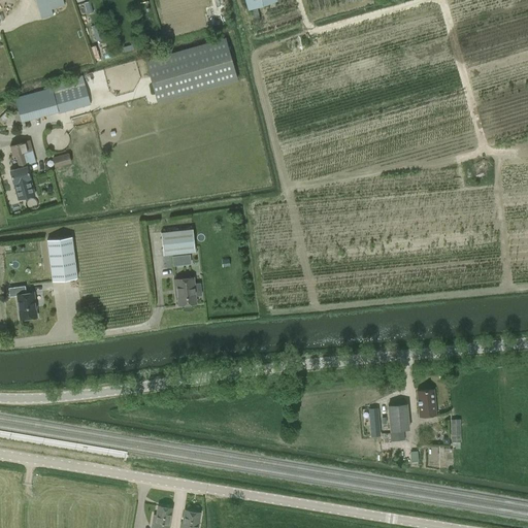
[(65,5),(63,0),(35,0),(41,19),(54,14),(52,9),(65,5)]
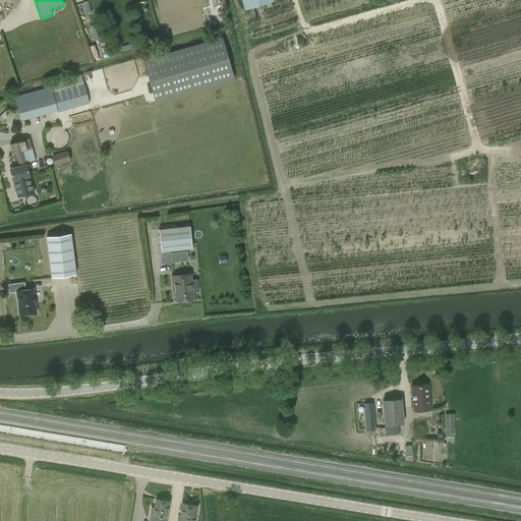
[(90,0),(83,0),(85,12),(93,11),(90,0)]
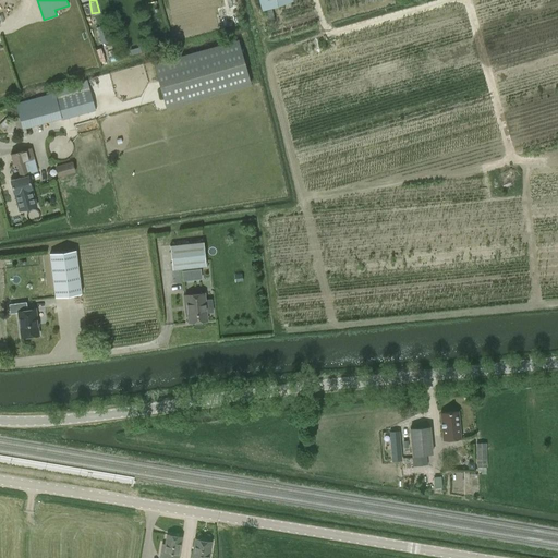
[(238,39),(154,64),(167,108),(251,84),(238,39)]
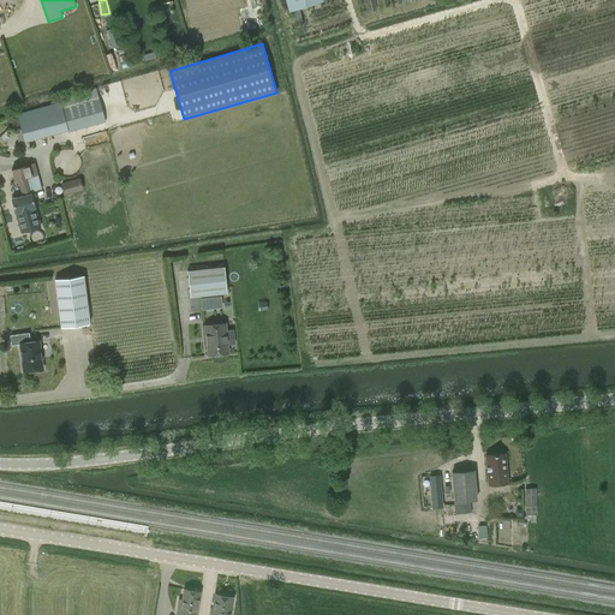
[(17,114),(21,127),(15,130),(18,143),(24,141),(24,142),(67,130),(67,132),(106,123),(100,99),(99,99),(95,88),(59,99),(59,102),(17,114)]
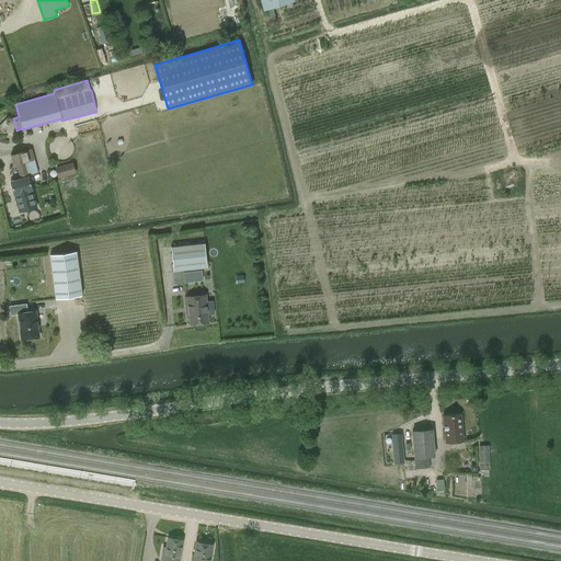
[(11,124),(7,118),(0,124),(0,125),(4,130),(11,124)]
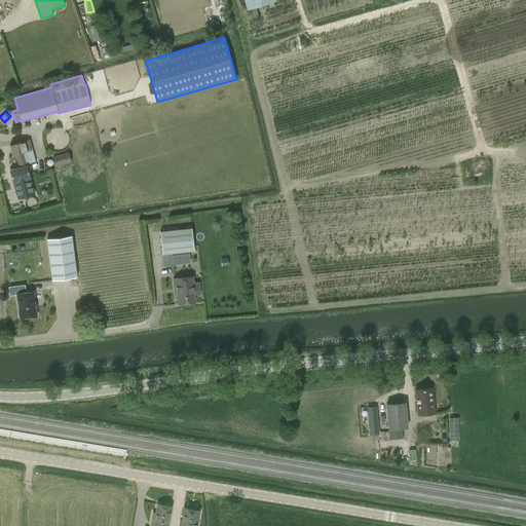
[(51,148),(54,150),(58,150),(61,149),(64,147),(66,144),(67,141),(67,138),(66,135),(64,132),(61,129),(58,128),(54,129),(51,130),(48,133),(46,136),(46,140),(47,143),(48,146),(51,148)]
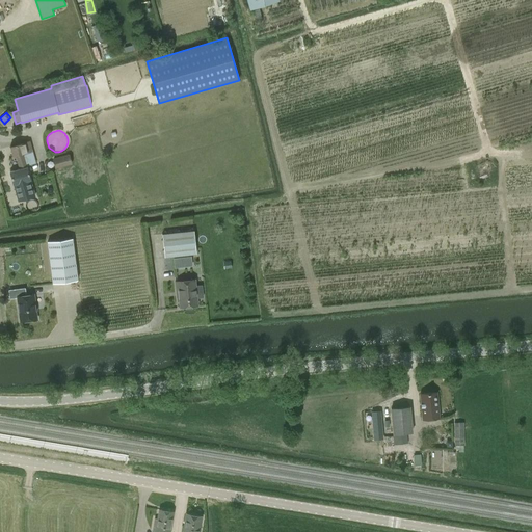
[(19,169),(9,171),(14,184),(18,201),(35,196),(30,180),(27,167),(35,164),(32,152),(29,141),(10,147),(12,157),(16,156),(19,169)]
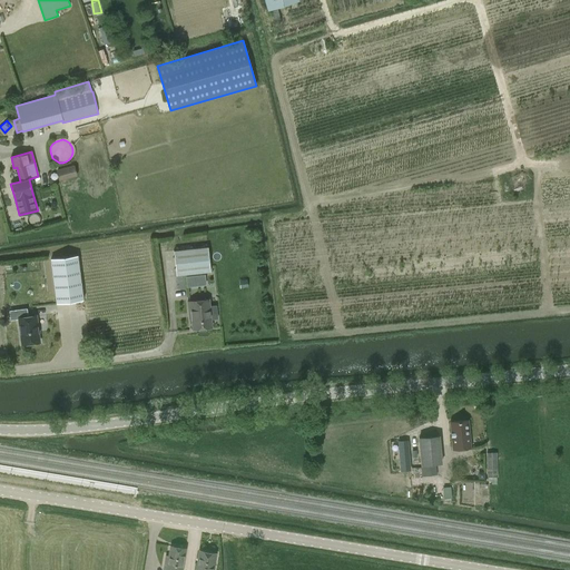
[(57,169),(59,180),(77,176),(74,165),(57,169)]
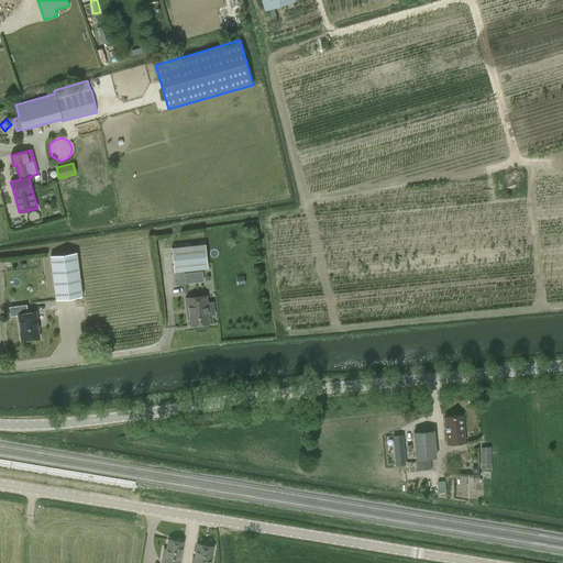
[(172,247),(174,272),(208,268),(206,243),(172,247)]
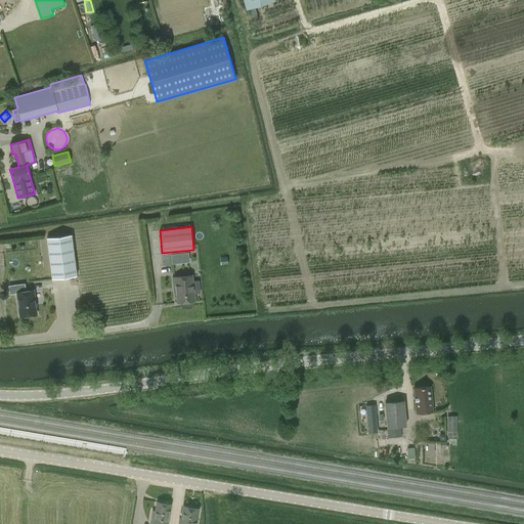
[(47,237),(52,279),(77,275),(72,234),(47,237)]
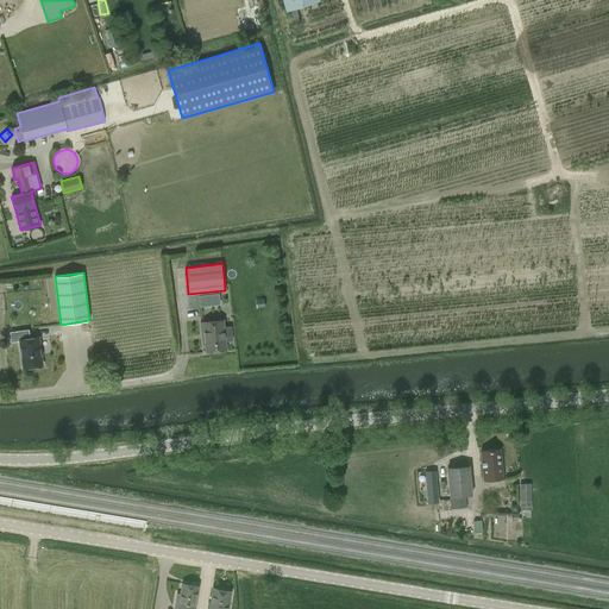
[(200,294),(201,306),(224,302),(223,292),(200,294)]
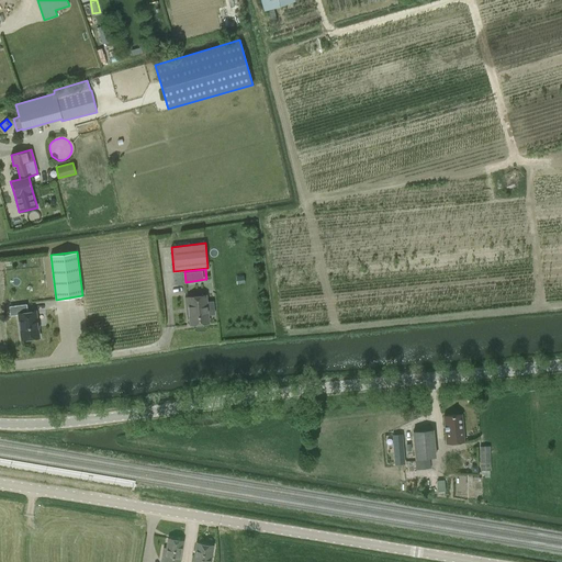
[(209,323),(208,315),(214,314),(213,302),(206,302),(205,295),(184,298),(186,310),(189,310),(190,325),(209,323)]
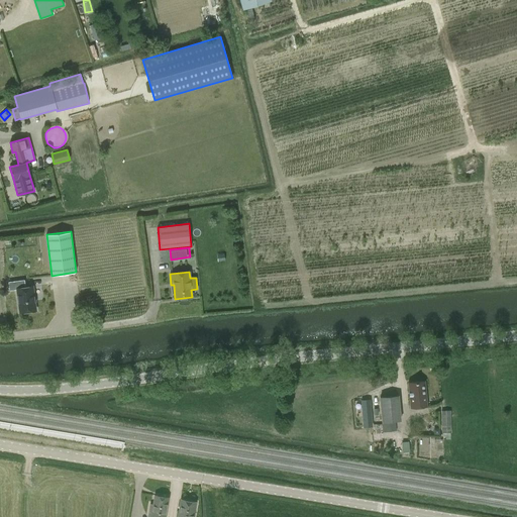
[(16,288),(19,312),(35,310),(32,286),(16,288)]
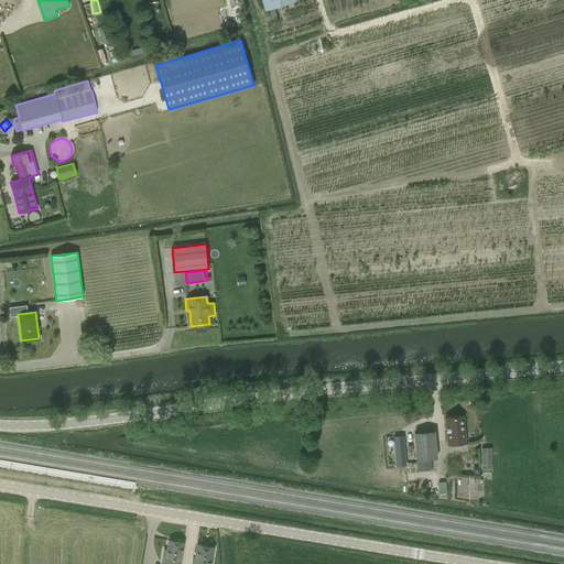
[(464,415),(445,418),(447,445),(466,444),(464,415)]
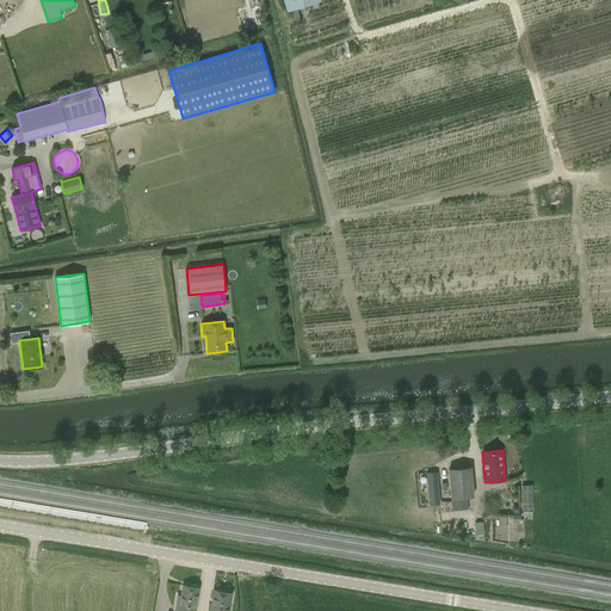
[(451,499),(452,511),(468,510),(467,498),(474,497),(471,467),(449,469),(451,499)]
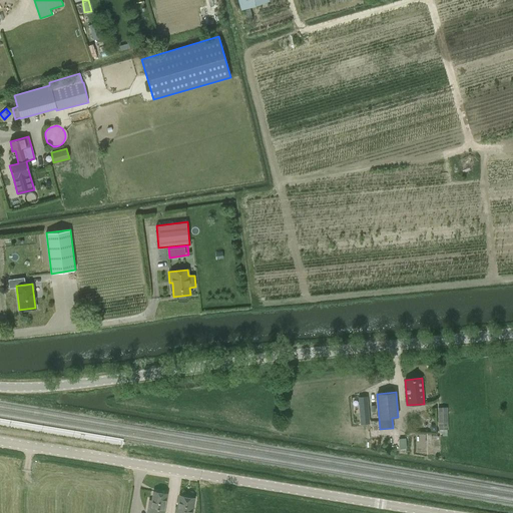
[(367,398),(359,398),(361,425),(370,425),(367,398)]
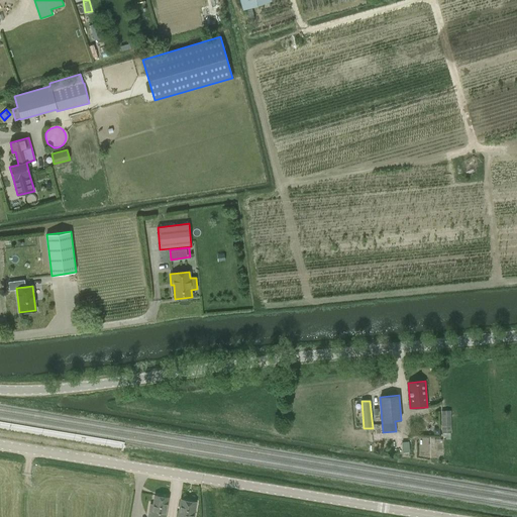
[(442,433),(450,433),(449,411),(441,411),(442,433)]
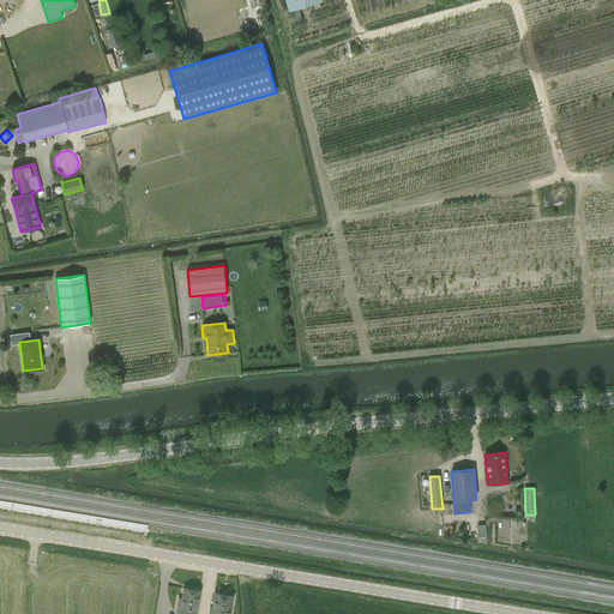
[(178,606),(175,613),(180,613),(196,613),(200,590),(184,588),(180,606),(178,606)]
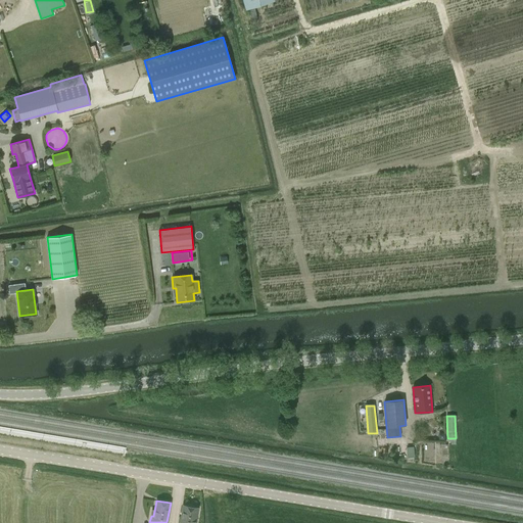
[(195,522),(198,507),(183,505),(179,522),(195,522)]
